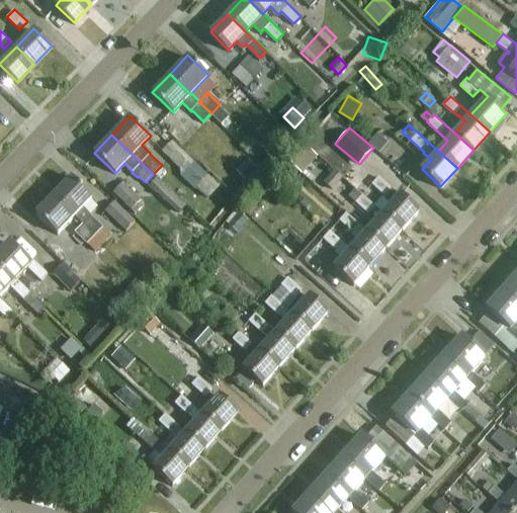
[(172,139),(162,149),(185,171),(182,174),(195,186),(206,197),(219,185),(207,174),(195,162),(196,161),(172,139)]
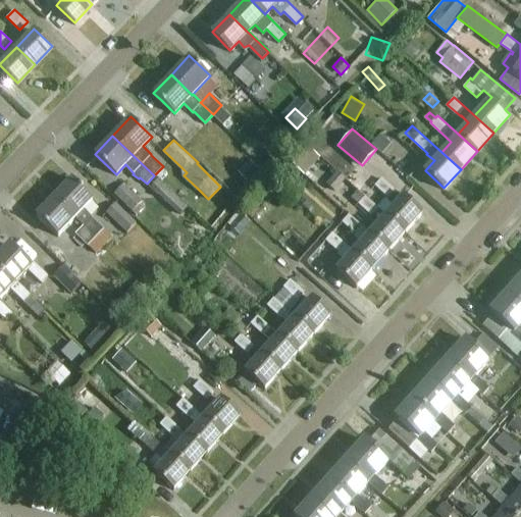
[(289,158),(306,173),(321,156),(304,141),(289,158)]
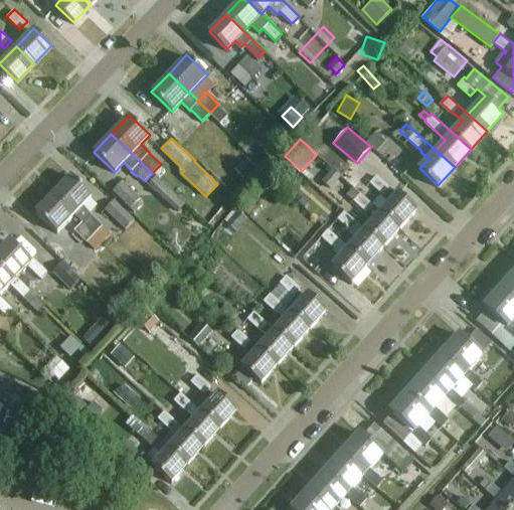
[(245,152),(233,164),(243,174),(255,162),(245,152)]
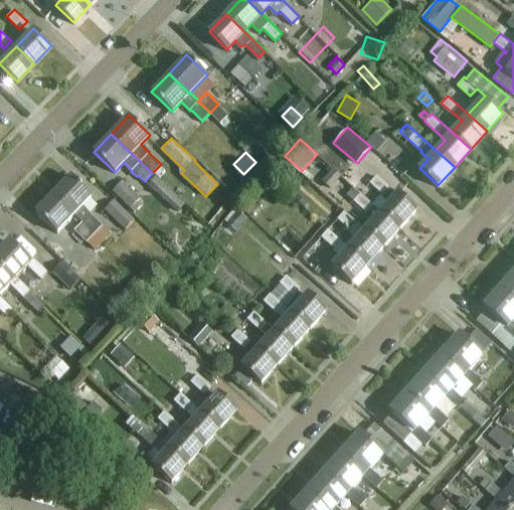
[(330,186),(341,174),(333,167),(322,179),(330,186)]
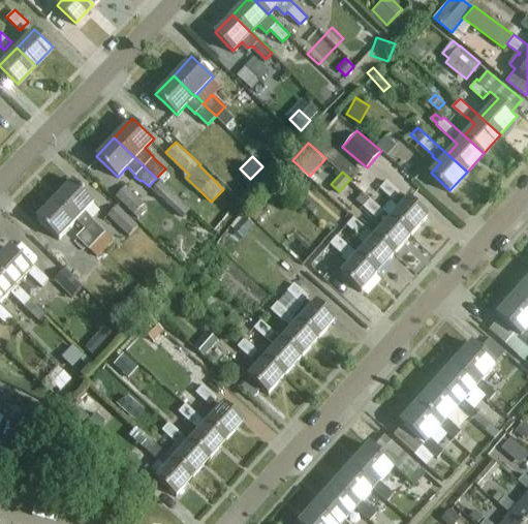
[(428,215),(408,197),(387,179),(380,187),(401,206),(392,216),(411,234),(428,215)]
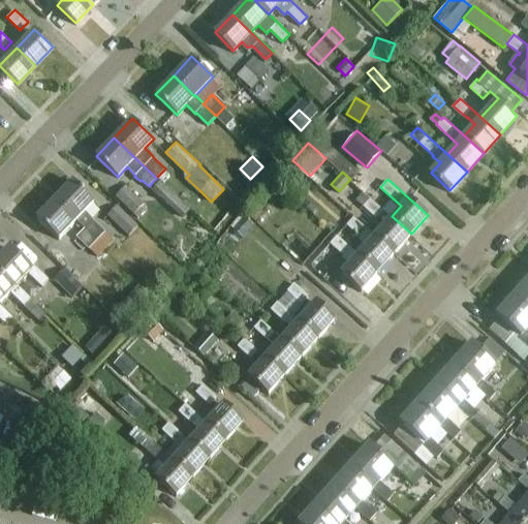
[(95,201),(73,180),(55,198),(76,219),(85,227),(105,247),(114,239),(105,230),(85,211),(95,201)]
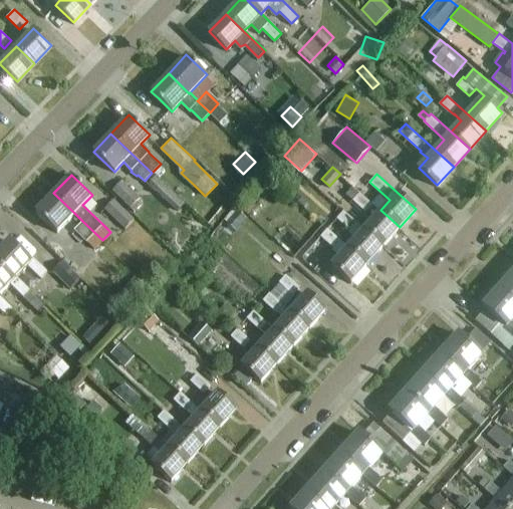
[(156,175),(149,183),(177,210),(185,202),(156,175)]
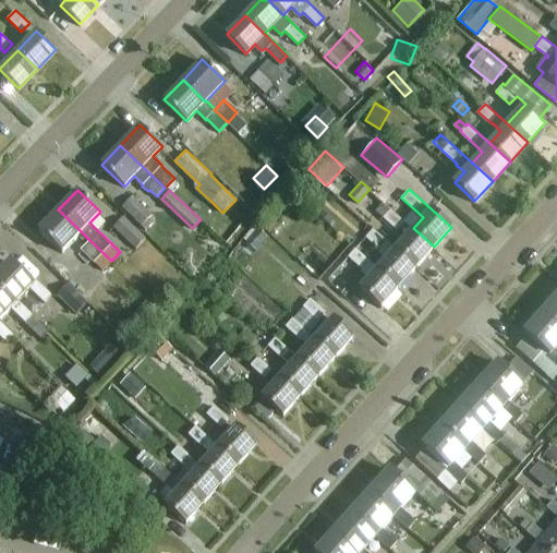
[(123,206),(147,228),(155,220),(149,216),(153,213),(133,194),(123,206)]
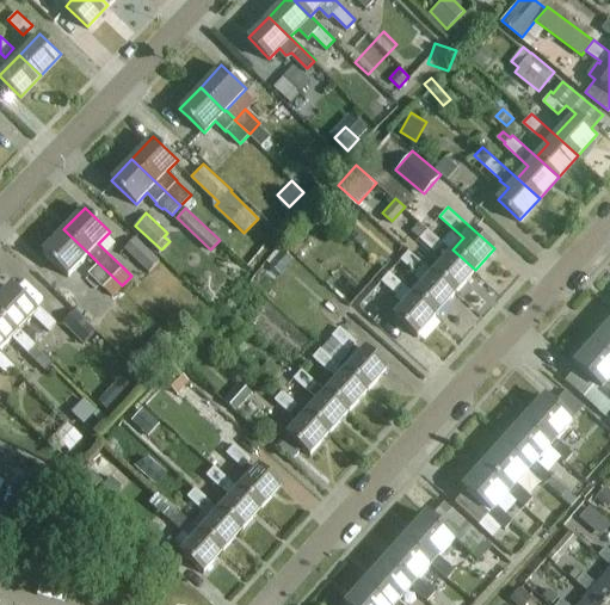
[(475,270),(453,249),(419,220),(411,229),(435,251),(425,263),(433,271),(456,291),(475,270)]
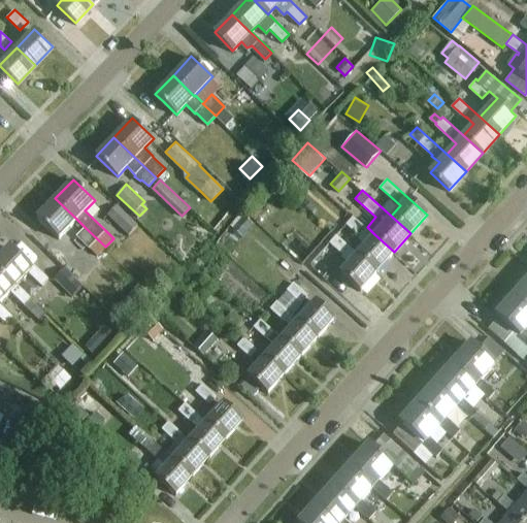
[(76,219),(55,198),(36,218),(58,238),(76,219)]
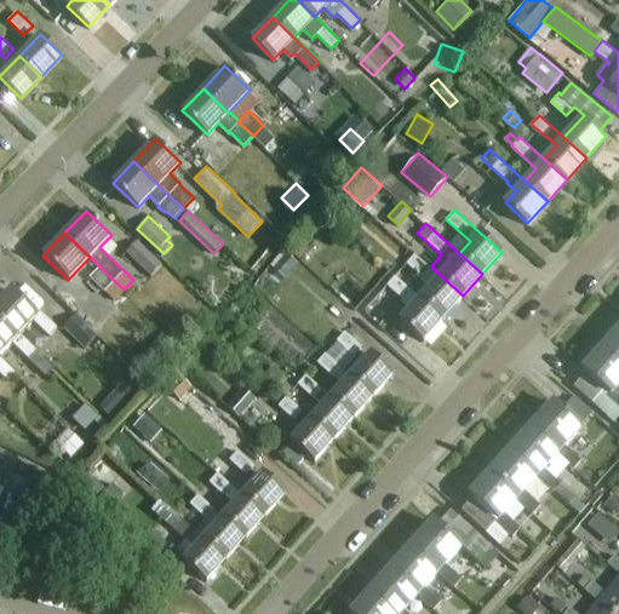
[(162,263),(138,239),(126,251),(152,274),(162,263)]
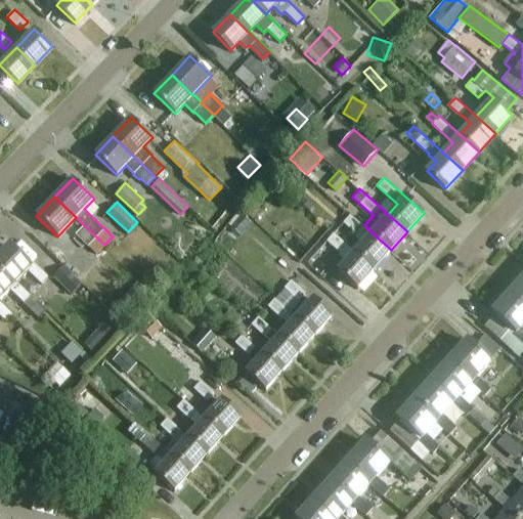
[(241,233),(252,220),(242,212),(230,225),(241,233)]
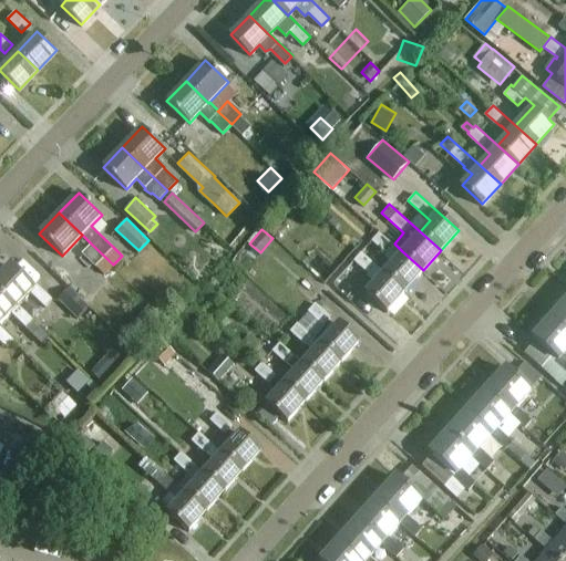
[(402,251),(394,243),(380,230),(371,239),(386,252),(384,255),(392,261),(384,271),(383,271),(404,290),(423,270),(402,251)]
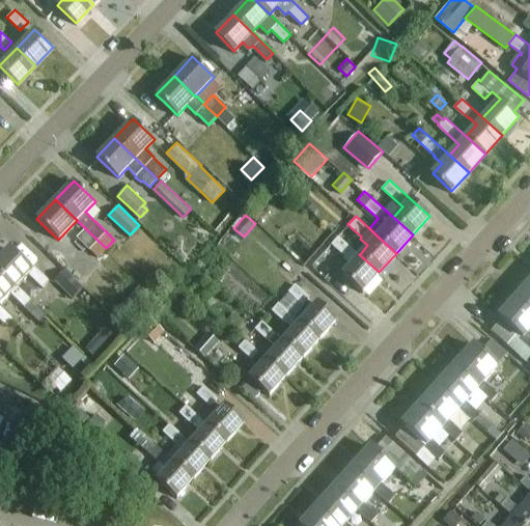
[(106,248),(85,228),(77,237),(89,249),(89,248),(98,256),(106,248)]
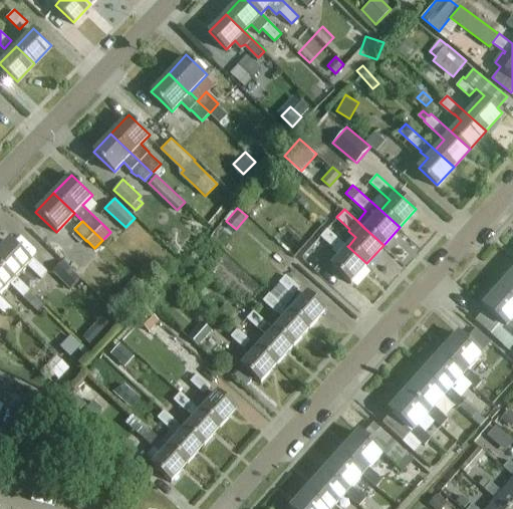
[(339,255),(331,264),(328,262),(330,260),(317,249),(306,261),(334,287),(344,276),(350,281),(366,263),(347,246),(348,246),(327,227),(320,235),(334,247),(332,249),(339,255)]
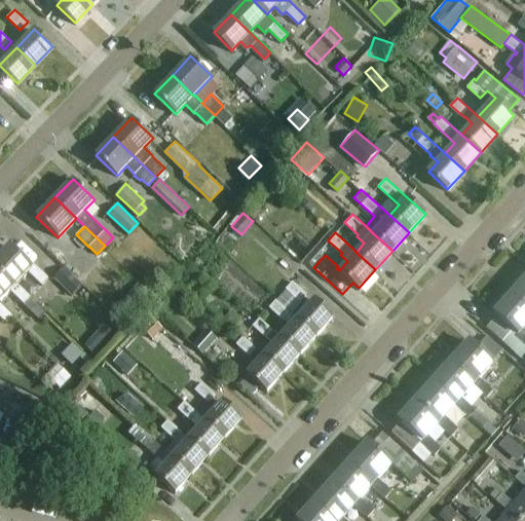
[(31,266),(9,245),(0,254),(0,271),(13,285),(16,282),(24,274),(26,276),(30,271),(42,283),(48,276),(34,262),(31,266)]
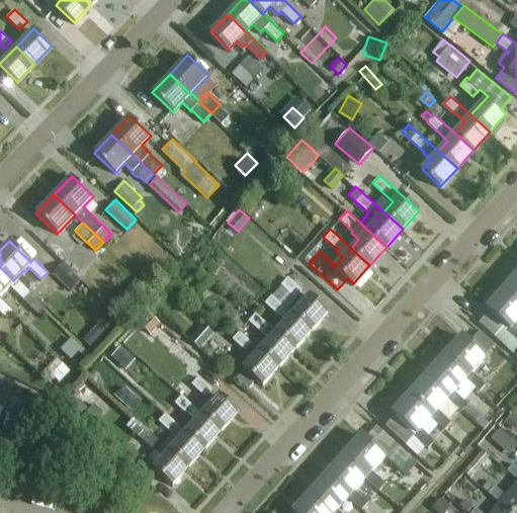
[(82,278),(65,261),(54,272),(71,289),(82,278)]
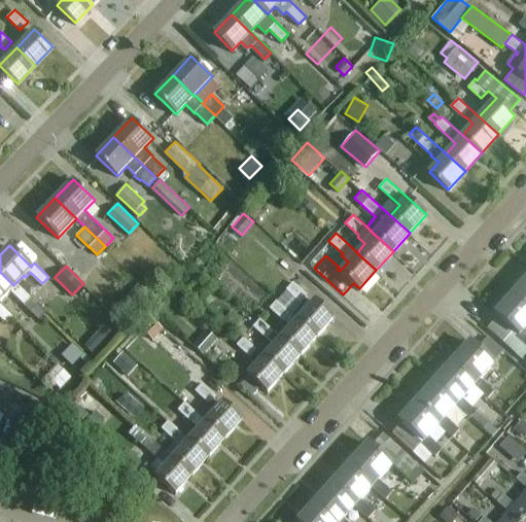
[(0,272),(0,300),(10,289),(24,303),(39,318),(46,312),(30,297),(31,296),(16,282),(13,285),(0,272)]
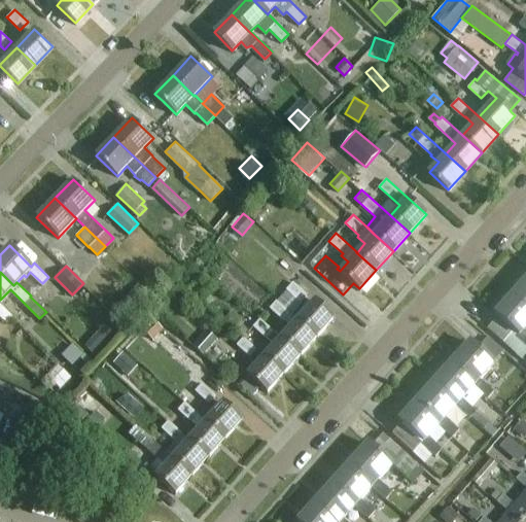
[(525,278),(513,293),(525,306),(525,278)]
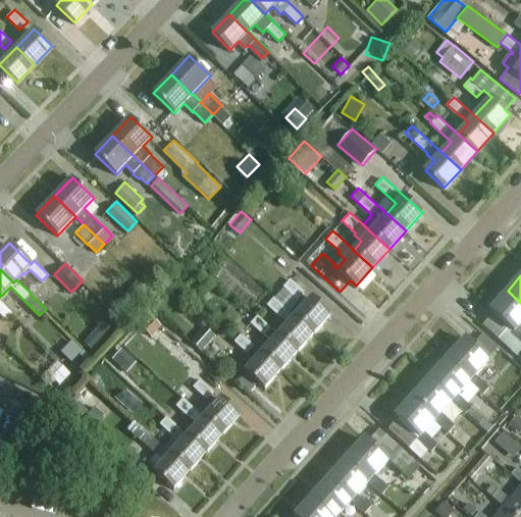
[(291,277),(283,286),(298,298),(305,290),(291,277)]
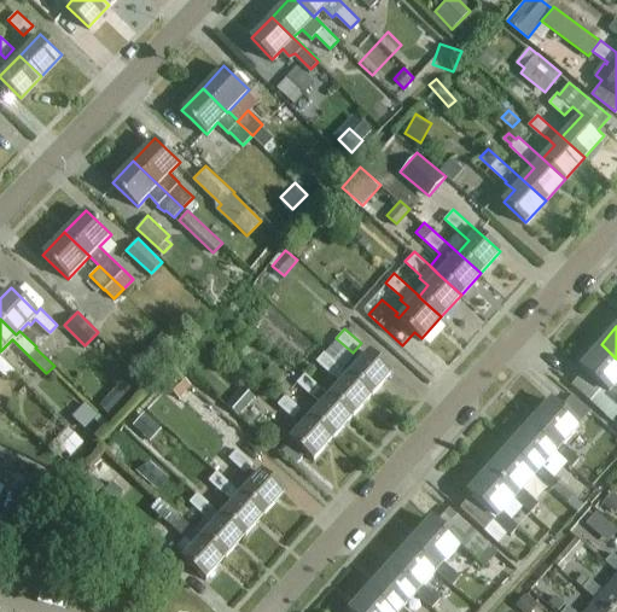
[(581,367),(585,369),(572,383),(612,419),(616,413),(616,359),(601,344),(581,367)]
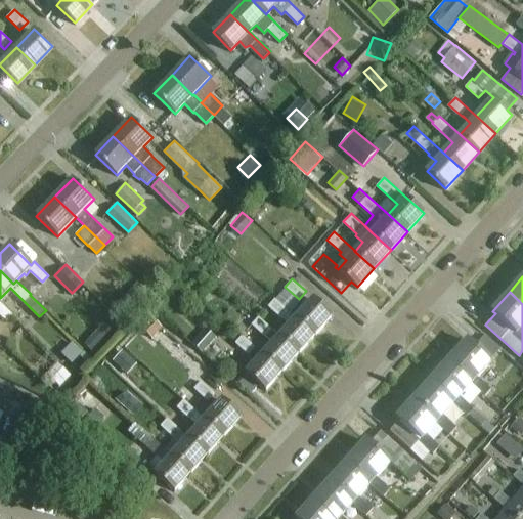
[(297,316),(297,315),(275,297),(268,305),(290,323),(280,334),(279,335),(299,352),(315,333),(297,316)]
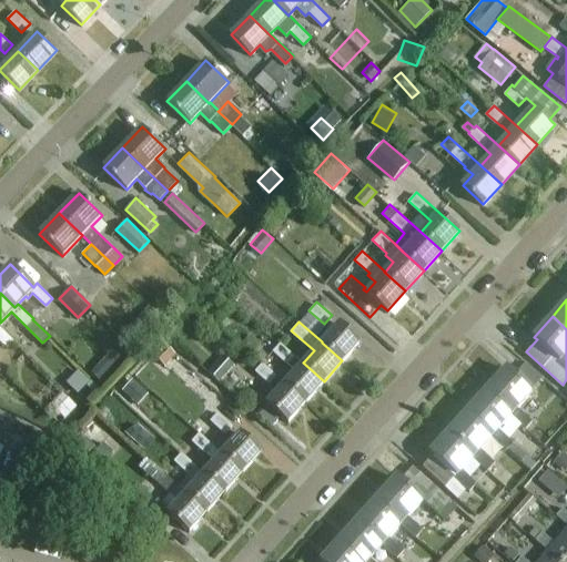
[(322,341),(322,343),(342,360),(361,340),(340,323),(322,341)]
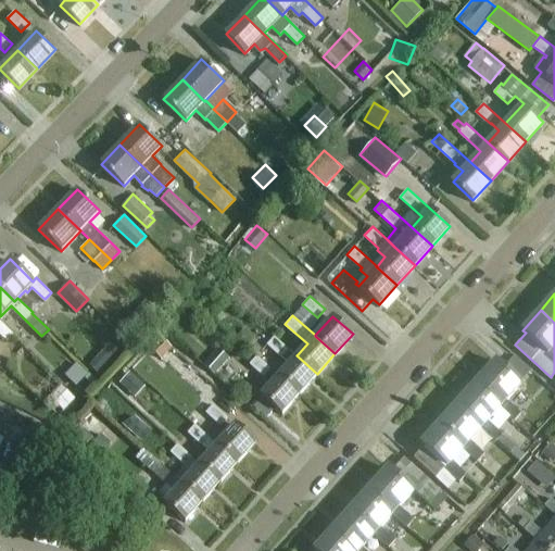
[(0,333),(7,339),(13,332),(0,318),(0,333)]
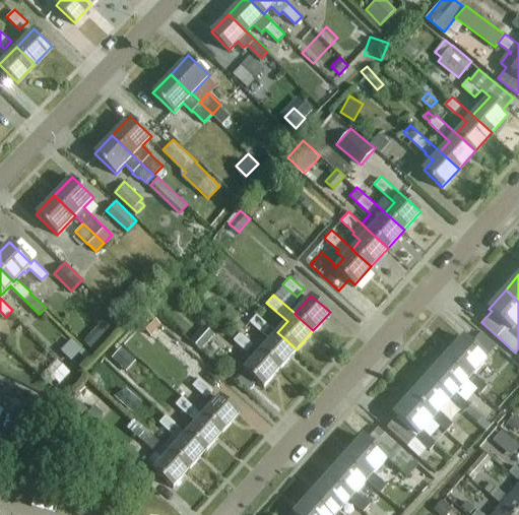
[(239,313),(230,305),(220,315),(230,323),(239,313)]
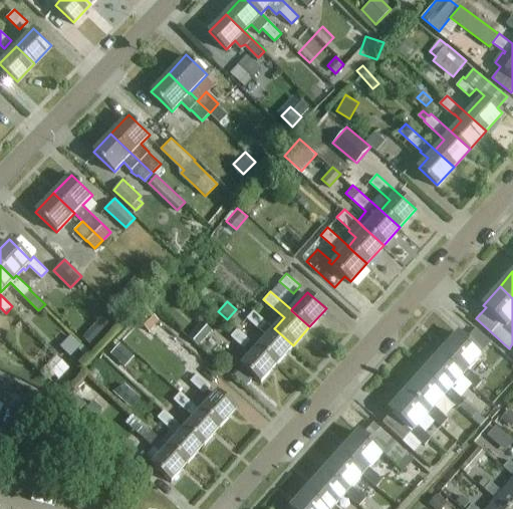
[(274,328),(275,327),(254,309),(247,317),(268,335),(262,341),(258,346),(277,363),(293,345),(274,328)]
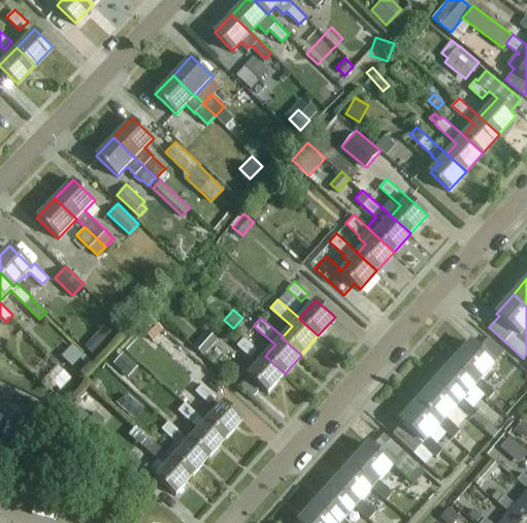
[(154,320),(143,331),(153,339),(163,328),(154,320)]
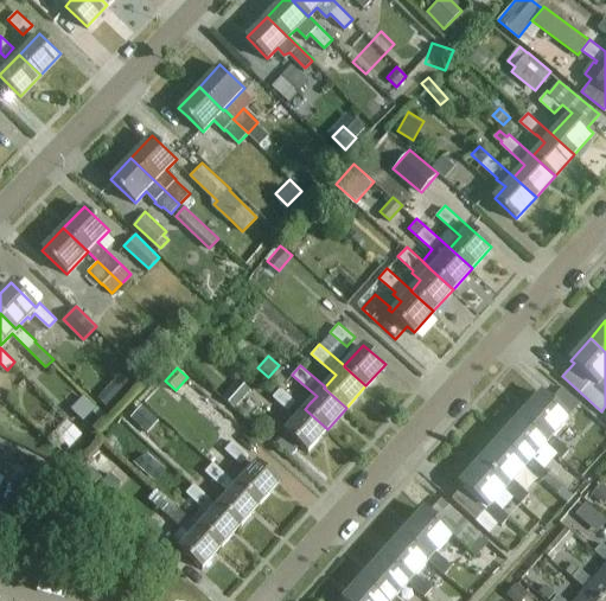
[(223,396),(235,407),(252,388),(240,377),(223,396)]
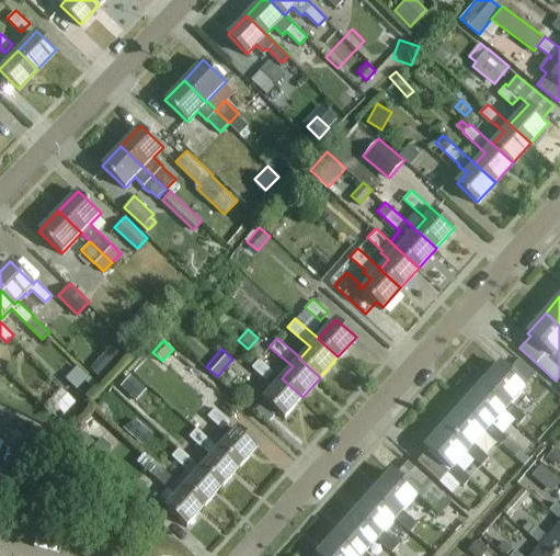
[(275,373),(276,372),(260,358),(252,365),(266,378),(265,381),(273,387),(264,398),(284,417),(303,397),(282,378),(275,373)]
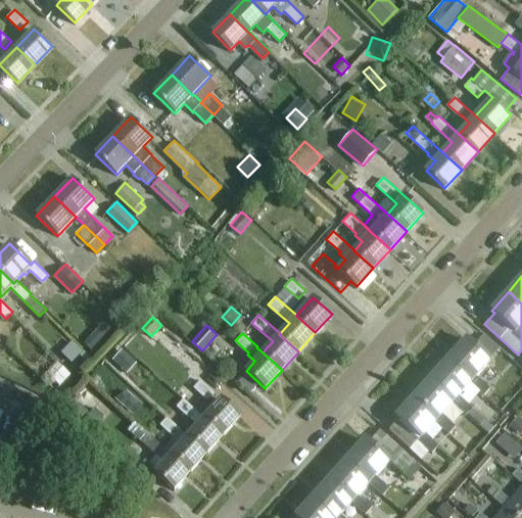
[(72,338),(60,350),(70,361),(82,348),(72,338)]
